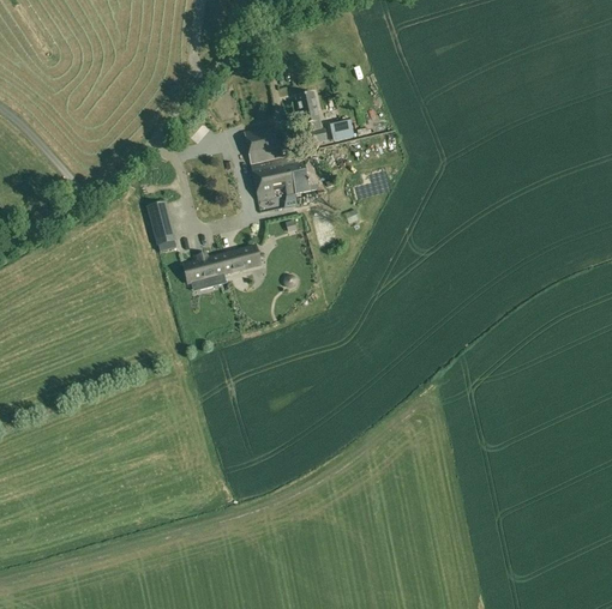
[(307,139),(310,151),(329,146),(327,136),(328,134),(327,132),(323,133),(321,127),(315,100),(298,103),(306,139),(307,139)]
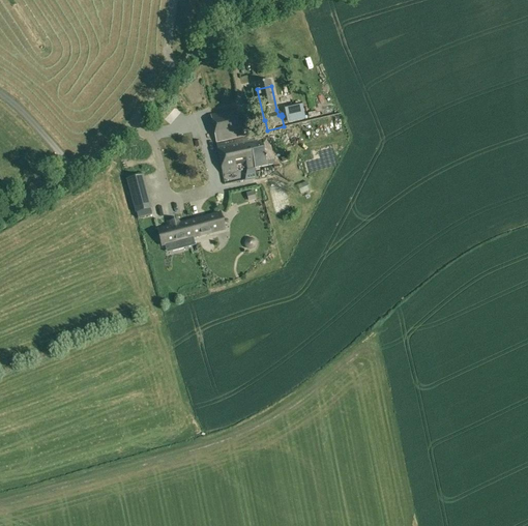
[(292,113),(294,120),(301,119),(299,111),(292,113)]
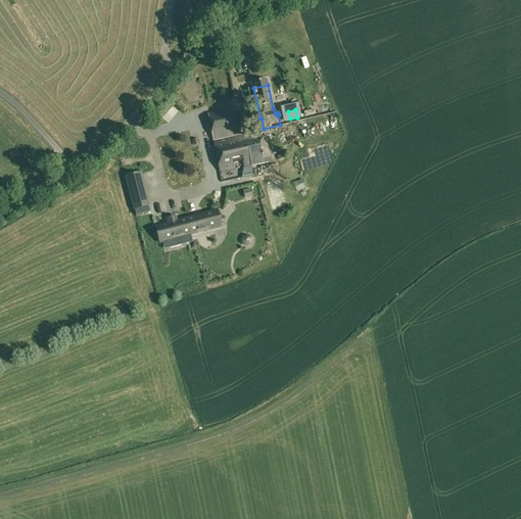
[(209,118),(222,176),(233,174),(232,169),(243,166),(244,171),(252,170),(252,171),(272,167),(265,135),(243,139),(237,111),(209,118)]
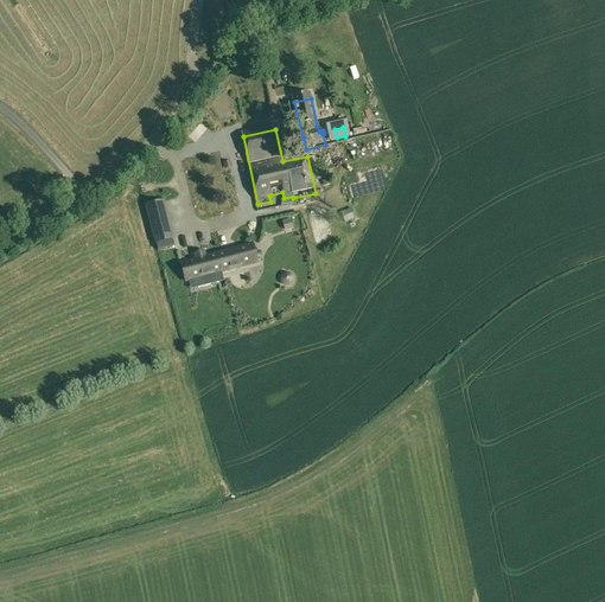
[(161,138),(152,146),(157,151),(166,143),(161,138)]
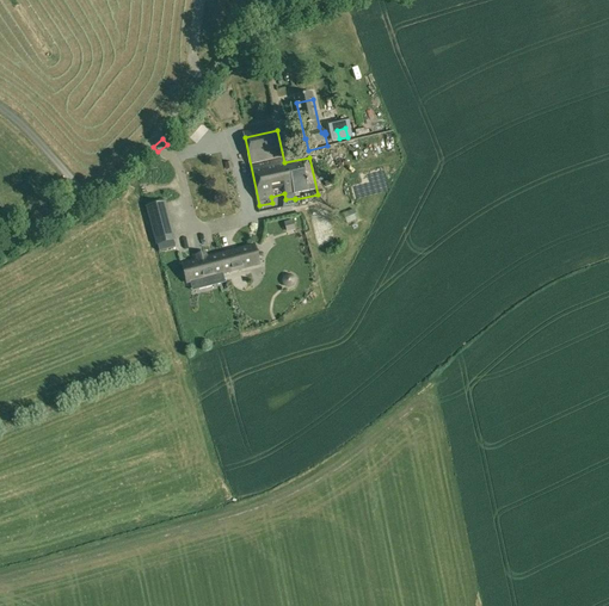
[(345,218),(349,229),(361,223),(356,212),(345,218)]
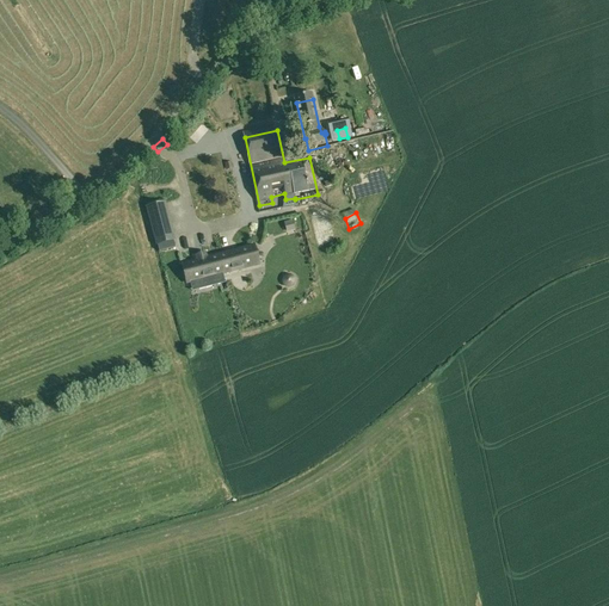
[(152,221),(157,240),(170,236),(165,217),(152,221)]
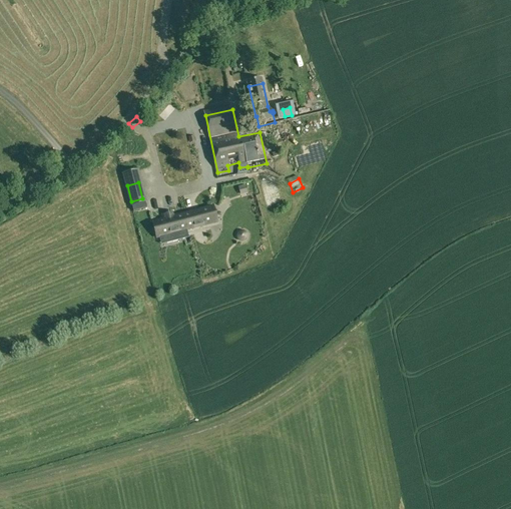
[(247,189),(240,191),(242,197),(249,196),(247,189)]
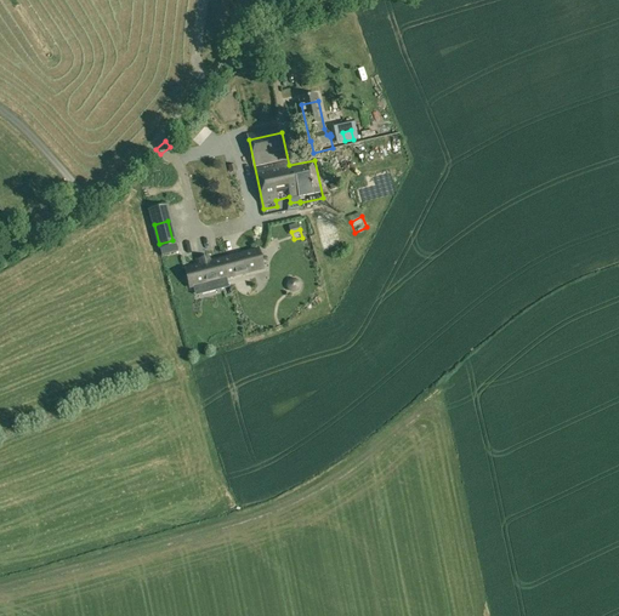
[(257,256),(223,264),(228,283),(262,274),(257,256)]
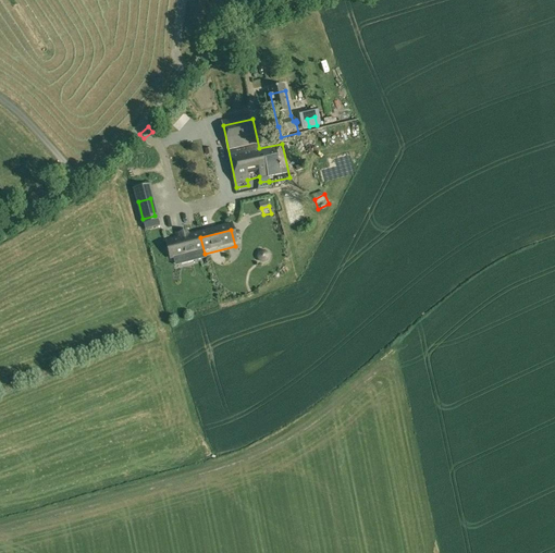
[(205,254),(200,237),(171,245),(175,262),(205,254)]
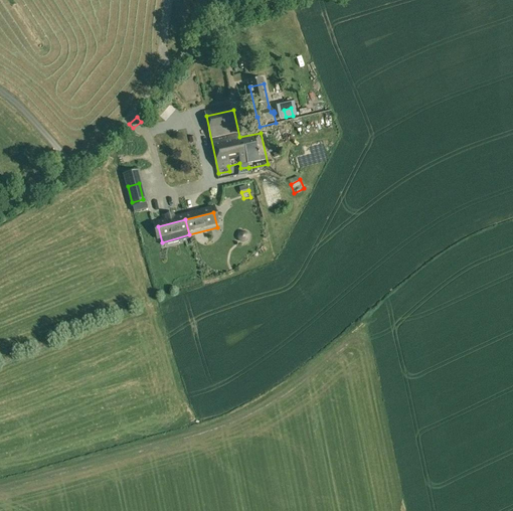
[(251,236),(243,237),(245,247),(253,245),(251,236)]
